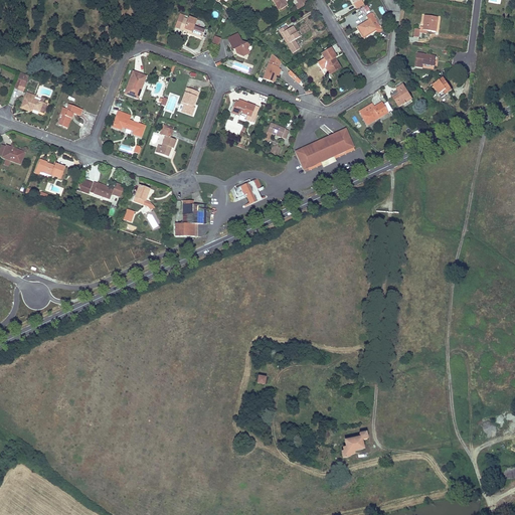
[(273,0),(279,10),(287,5),(283,0),(273,0)]
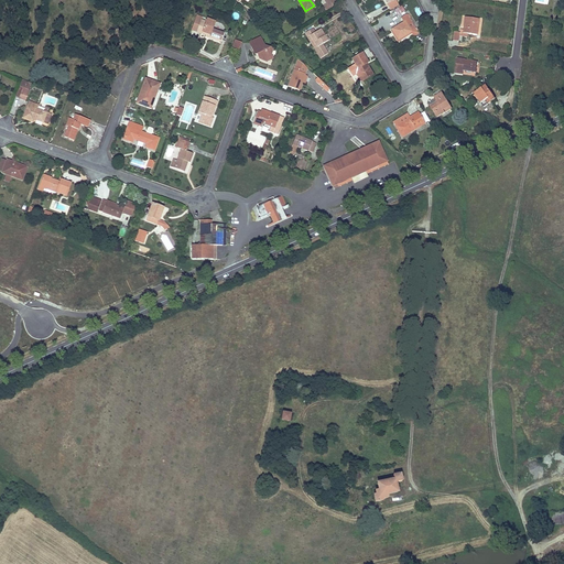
[(383,0),(389,12),(399,7),(396,0),(383,0)]
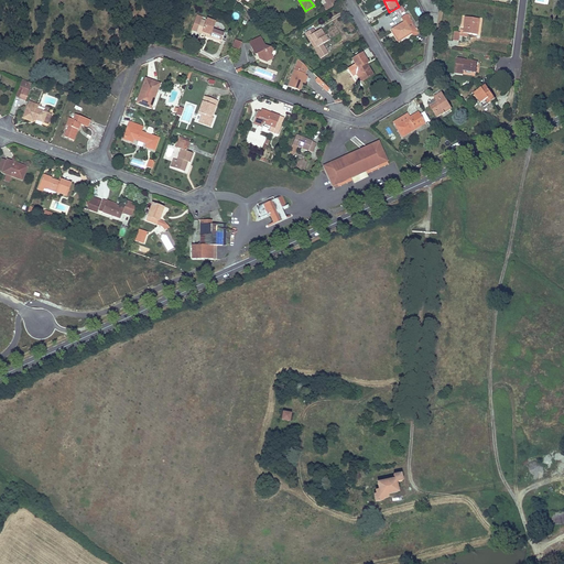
[(401,6),(394,10),(398,15),(405,11),(401,6)]
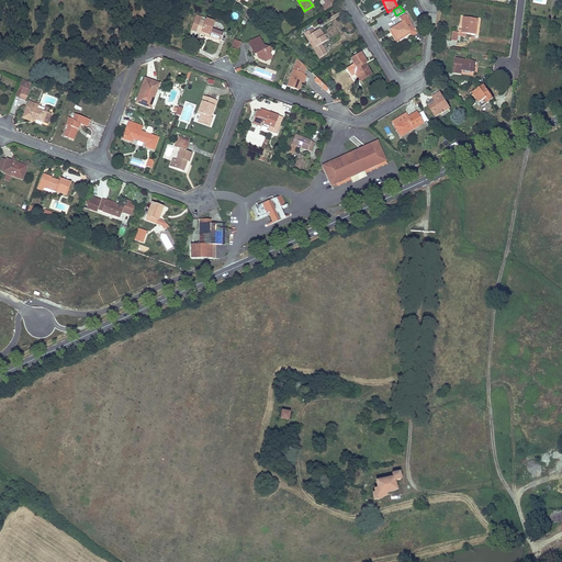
[(417,17),(422,13),(416,7),(412,10),(417,17)]
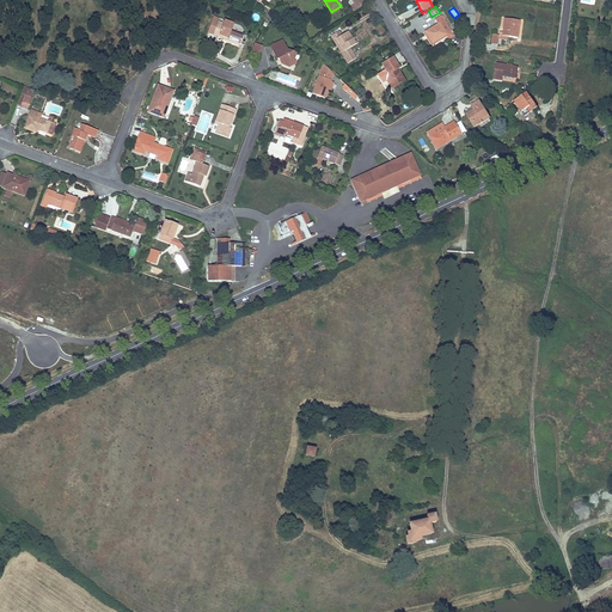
[(446,35),(451,31),(444,19),(446,19),(444,16),(436,19),(439,24),(426,32),(433,43),(446,35)]
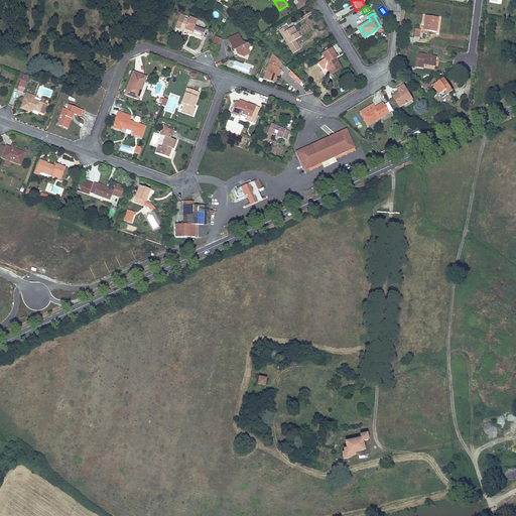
[(436,32),(438,17),(425,16),(424,28),(423,30),(421,29),(415,29),(414,37),(419,38),(420,33),(427,34),(427,30),(436,32)]
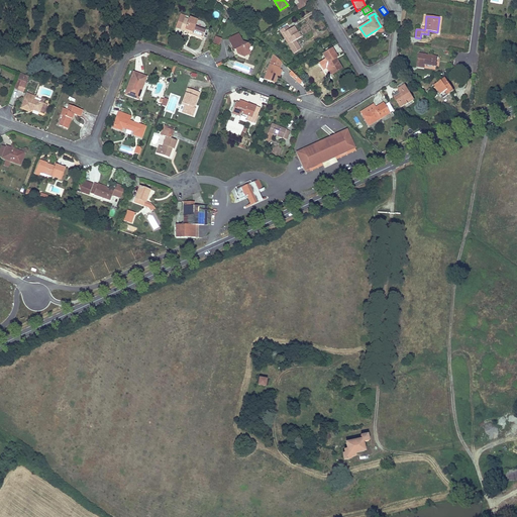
[(196,26),(198,20),(190,17),(189,20),(184,18),(181,29),(189,32),(203,37),(205,31),(195,27),(196,26)]
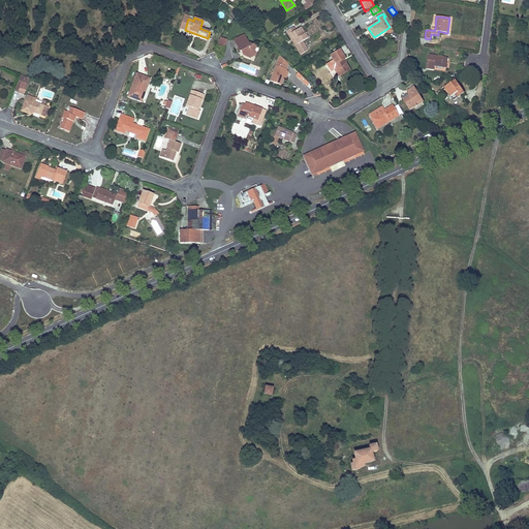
[(308,38),(305,33),(301,27),(296,30),(293,27),(286,31),(288,35),(291,34),(298,44),(294,45),(301,55),(308,51),(303,41),(308,38)]
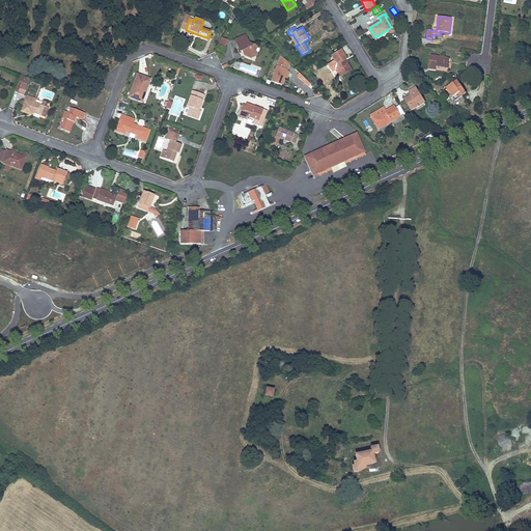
[(376,38),(388,31),(387,30),(375,37),(376,38)]
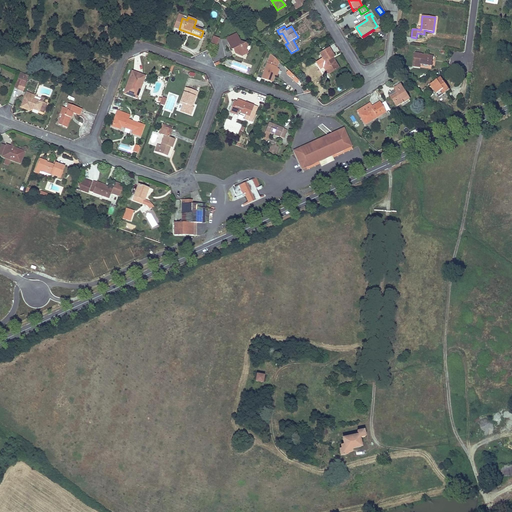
[(288,43),(282,33),(279,34),(285,44),(288,43)]
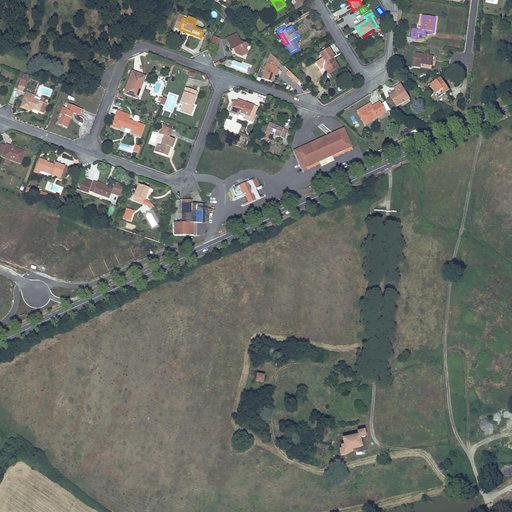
[(237,49),(235,53),(235,54),(242,56),(243,53),(245,49),(246,49),(248,45),(240,42),(237,41),(236,39),(237,36),(236,34),(226,39),(232,50),(233,49),(235,49),(237,49)]
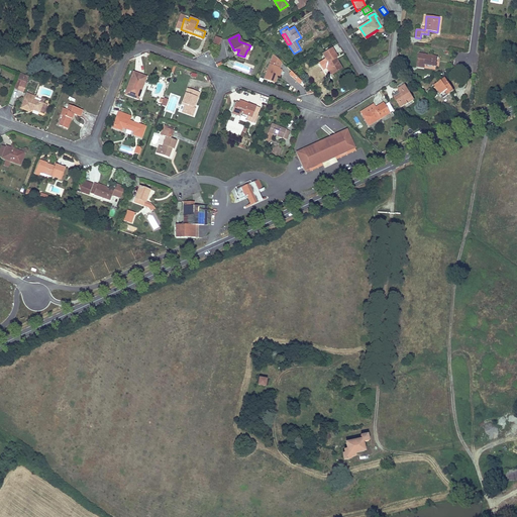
[(215,36),(213,44),(219,46),(222,39),(215,36)]
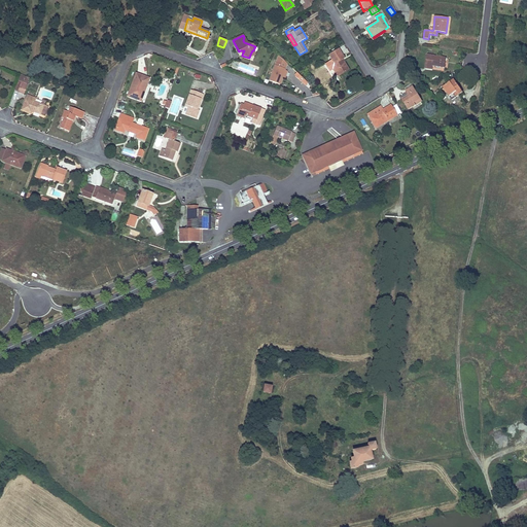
[(343,62),(342,60),(344,59),(339,49),(328,56),(332,62),(331,63),(335,68),(340,75),(348,70),(343,62)]
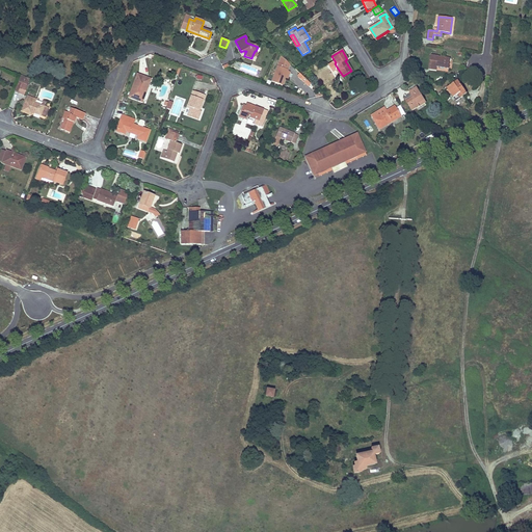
[(449,69),(450,58),(431,55),(429,70),(436,71),(437,67),(449,69)]
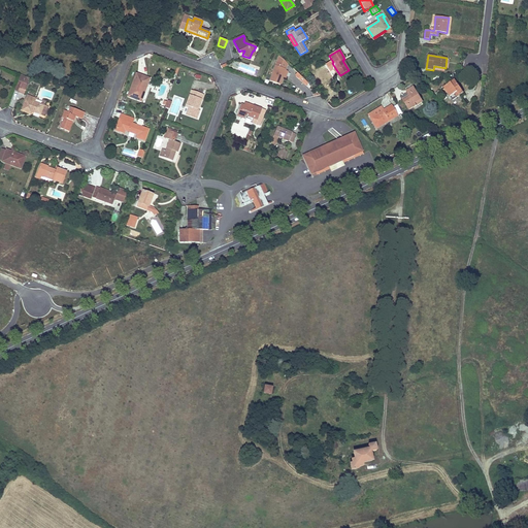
[(284,78),(286,79),(289,71),(287,70),(290,62),(277,58),(269,81),(282,86),(284,78)]
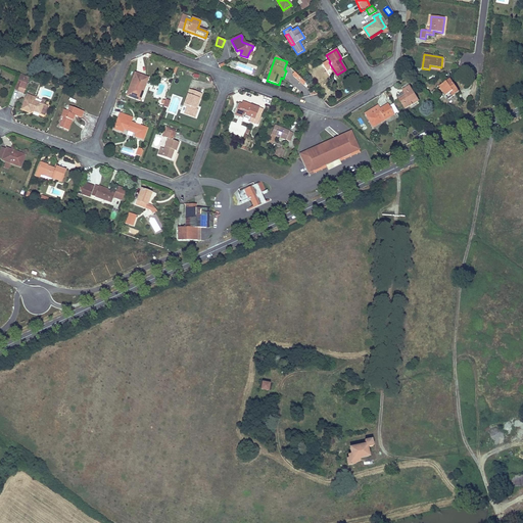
[(140,100),(148,78),(135,74),(127,95),(140,100)]
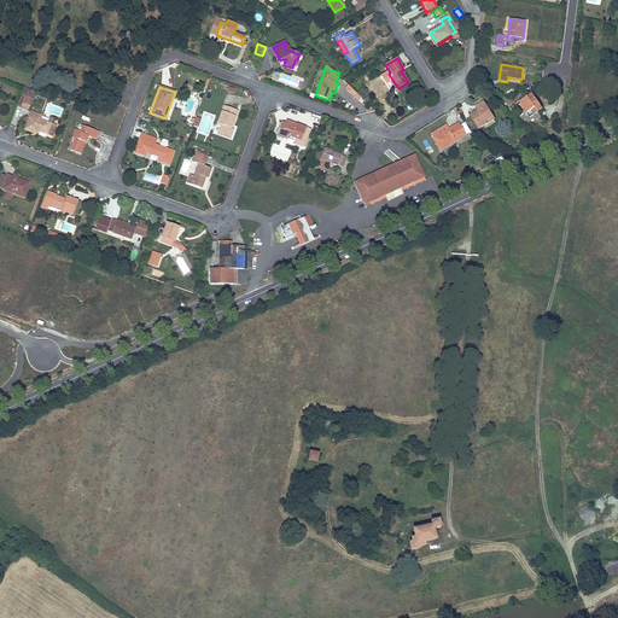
[(543,109),(532,93),(520,103),(529,116),(537,111),(538,112),(543,109)]
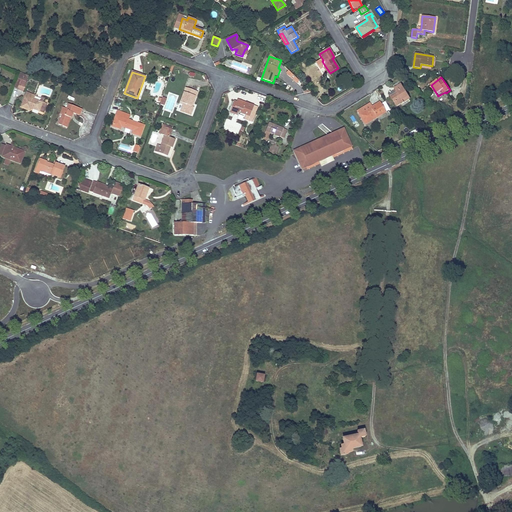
[(23,92),(27,82),(21,79),(17,89),(23,92)]
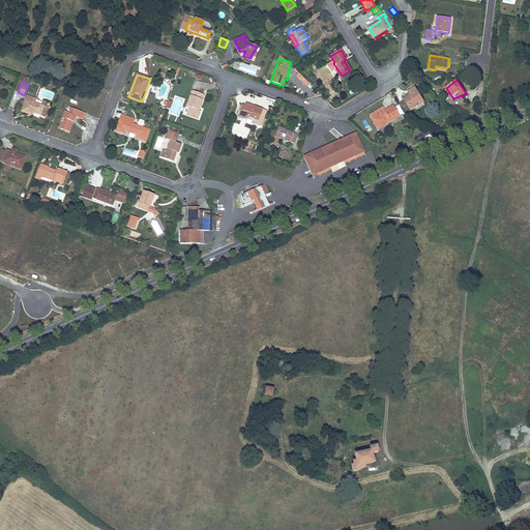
[(424,102),(415,87),(409,91),(410,93),(411,96),(412,97),(409,98),(408,97),(405,99),(411,110),(424,102)]
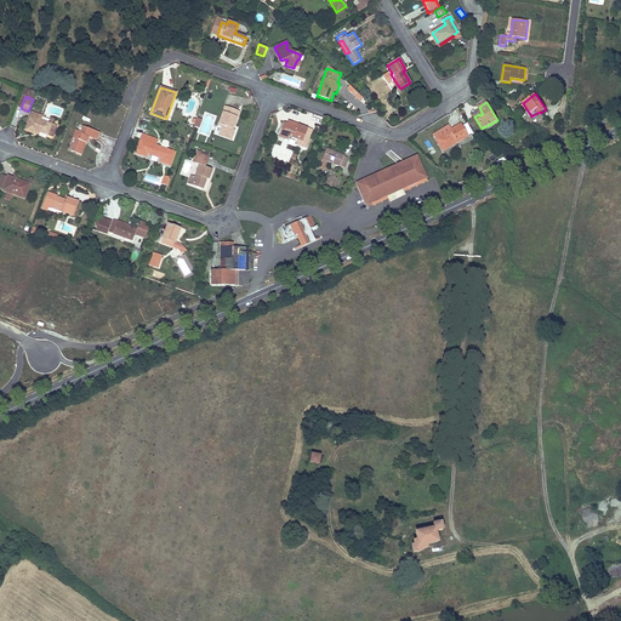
[(232,129),(237,117),(234,117),(237,110),(226,107),(218,126),(222,127),(220,134),(232,137),(234,130),(233,130),(232,129)]
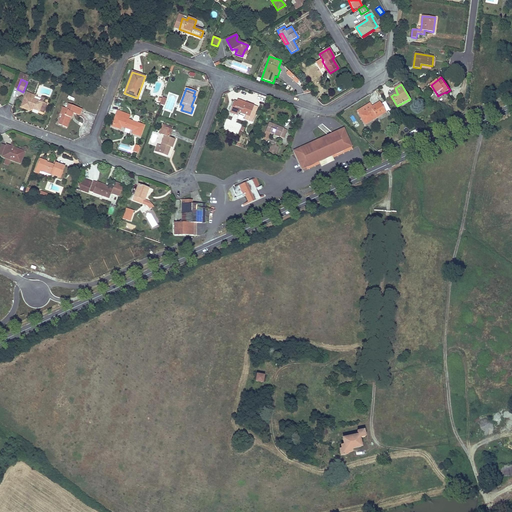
[(40,102),(33,99),(35,95),(27,92),(21,107),(30,110),(31,108),(43,112),(47,104),(42,103),(40,102)]
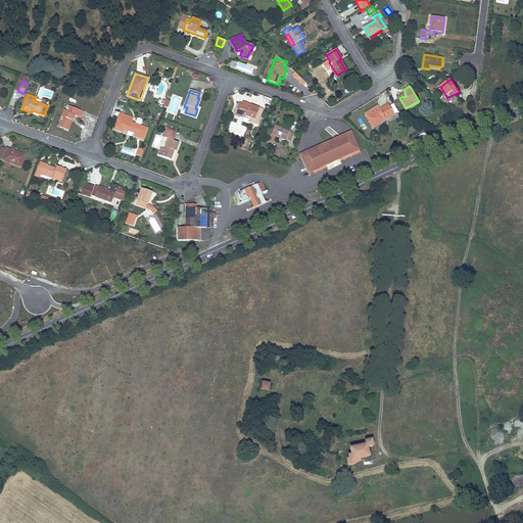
[(238,113),(242,104),(239,103),(237,104),(234,112),(235,114),(242,117),(243,115),(238,113)]
